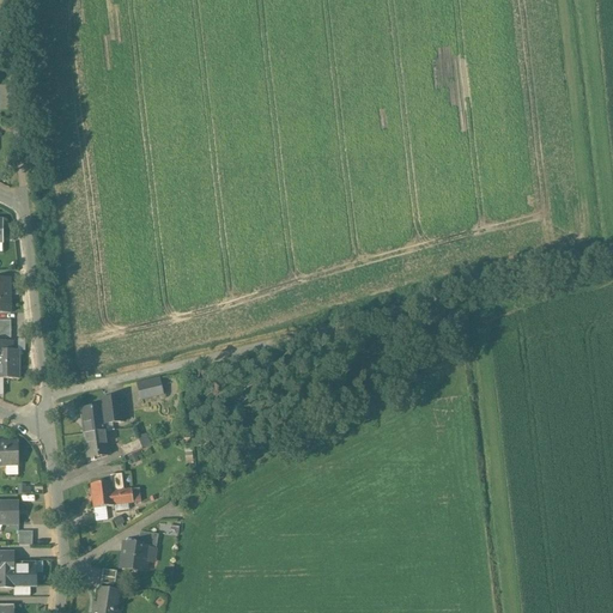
[(10,279),(0,279),(0,313),(11,314),(10,279)]
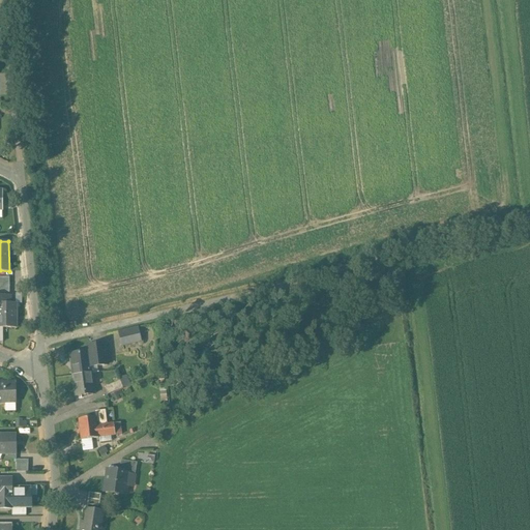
[(9,277),(0,277),(0,293),(9,293),(9,277)]
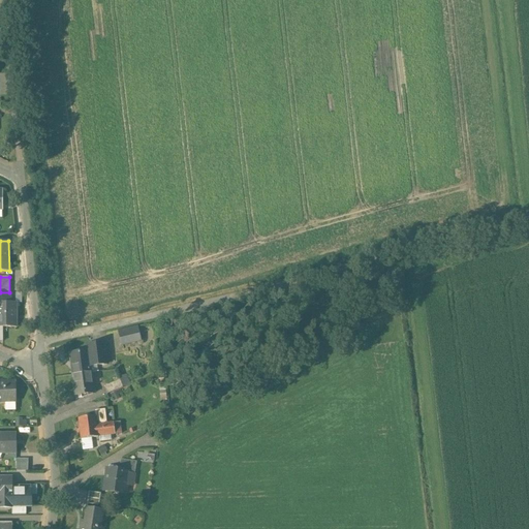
[(9,304),(0,303),(0,327),(16,328),(16,304),(9,304)]
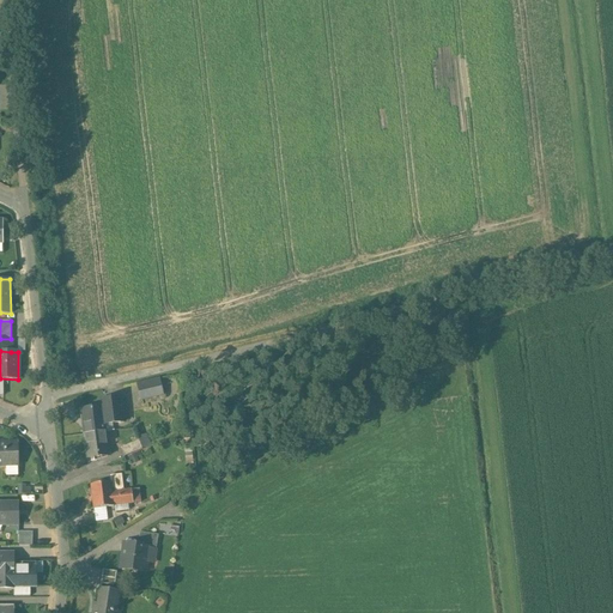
[(135,384),(139,402),(163,396),(158,378),(135,384)]
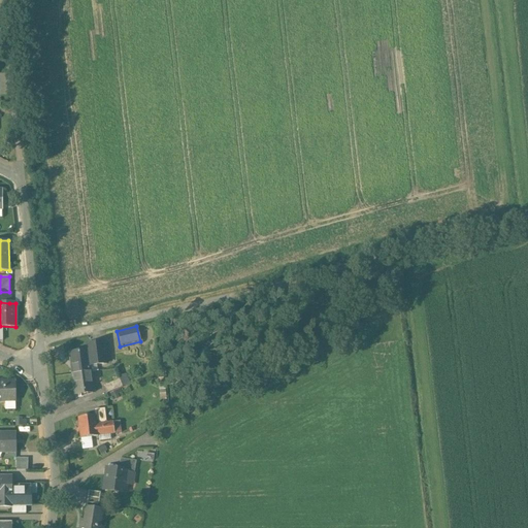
[(84,345),(85,353),(88,352),(88,353),(105,351),(104,343),(84,345)]
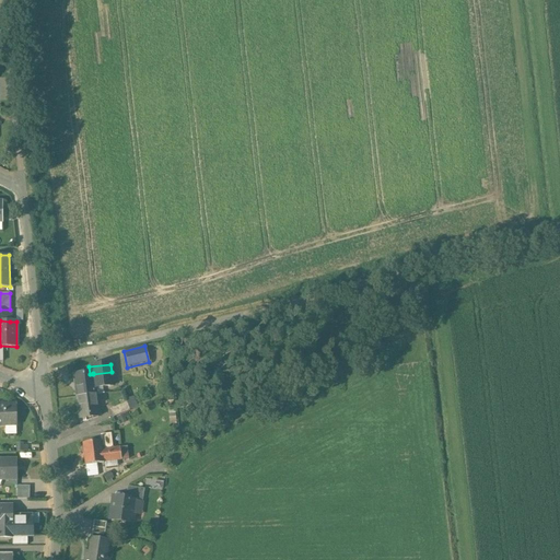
[(112,372),(93,374),(95,386),(118,383),(120,383),(118,371),(112,372)]
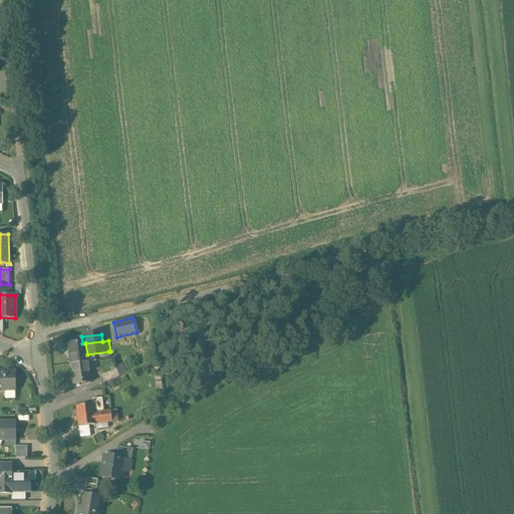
[(82,343),(69,344),(71,364),(88,362),(87,359),(87,354),(85,343),(85,342),(82,343)]
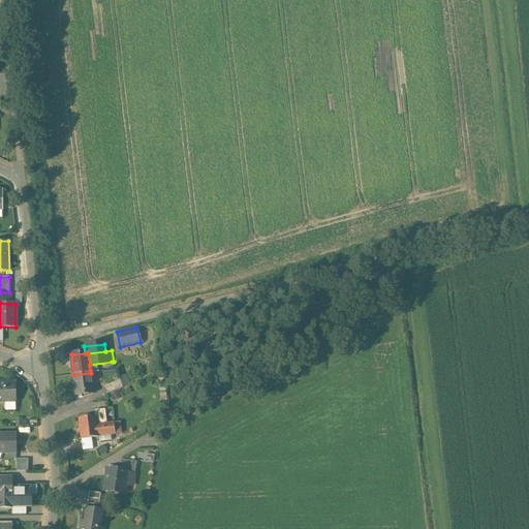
[(112,362),(100,363),(101,369),(101,370),(113,369),(112,362)]
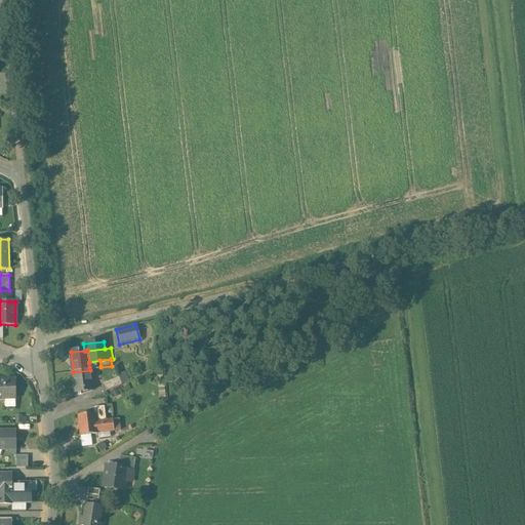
[(73,372),(75,393),(92,391),(90,370),(73,372)]
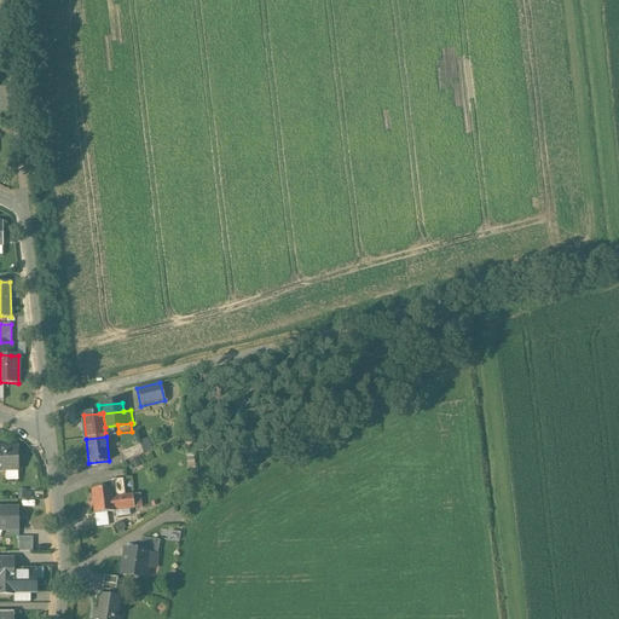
[(139,445),(122,452),(126,461),(144,453),(139,445)]
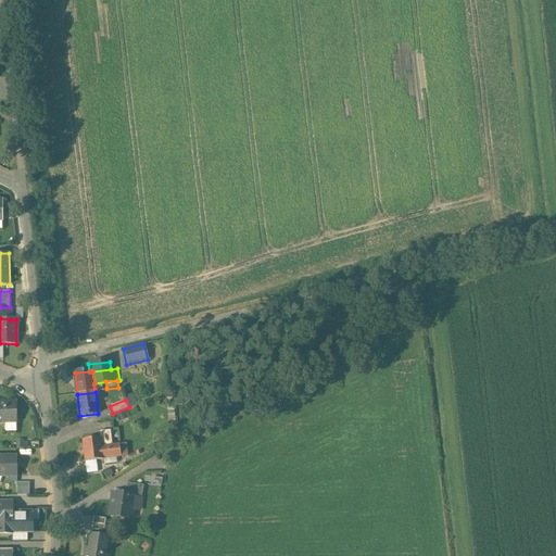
[(0,421),(16,421),(15,402),(0,402),(0,421)]
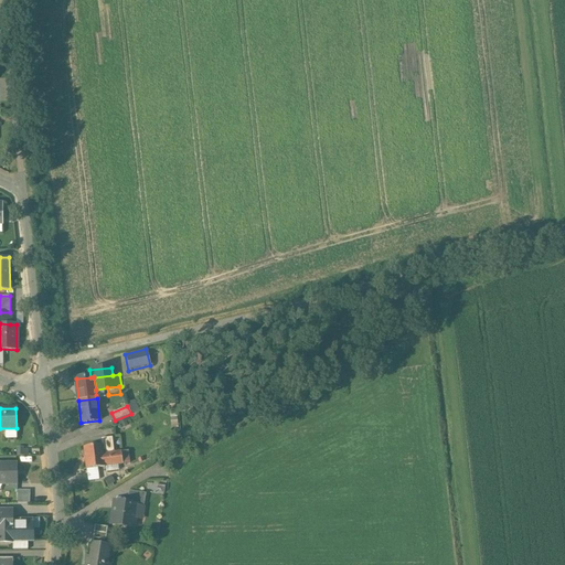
[(113,437),(100,439),(102,445),(103,445),(104,454),(114,452),(113,437)]
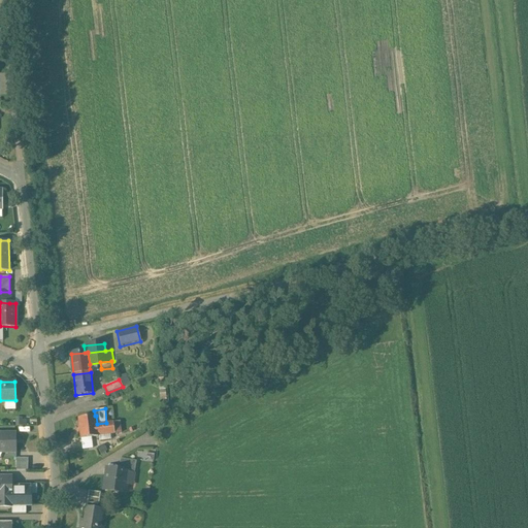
[(95,416),(78,418),(80,438),(98,436),(98,435),(97,424),(96,416),(95,416)]
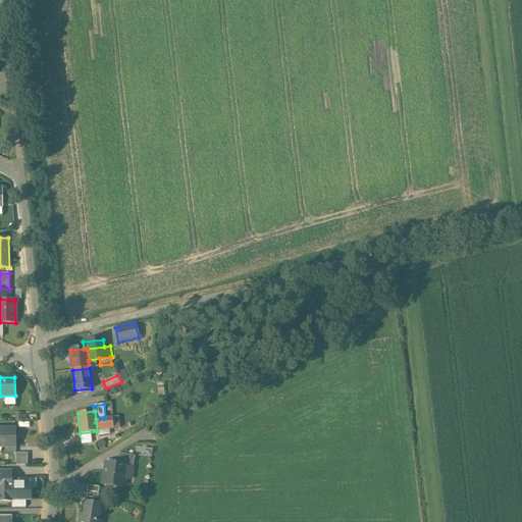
[(105,418),(96,419),(97,430),(113,428),(112,418),(105,418)]
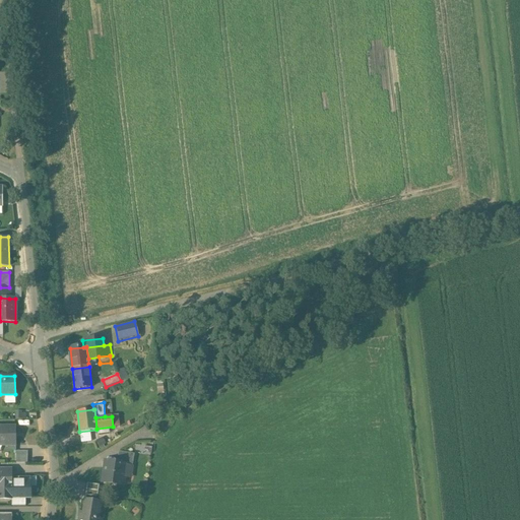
[(16,445),(15,427),(0,427),(0,442),(1,443),(1,446),(16,445)]
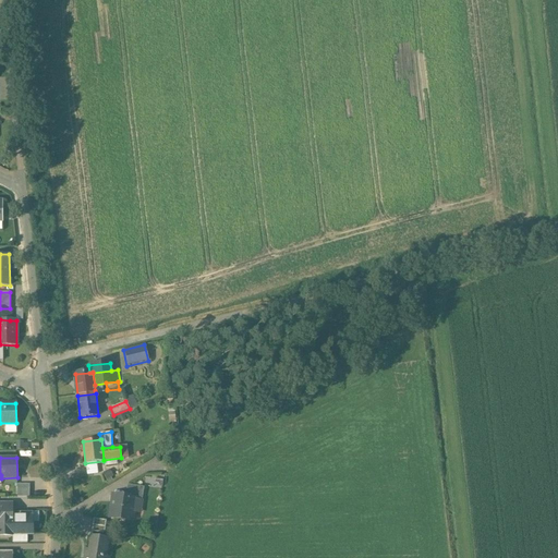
[(29,484),(16,484),(17,497),(29,497),(29,484)]
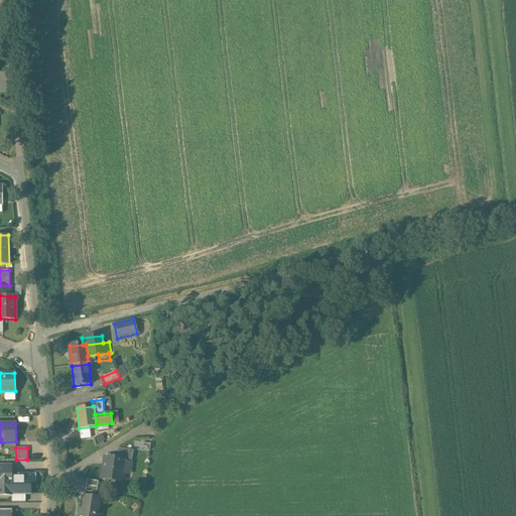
[(133,450),(118,448),(116,460),(126,461),(126,462),(131,463),(133,450)]
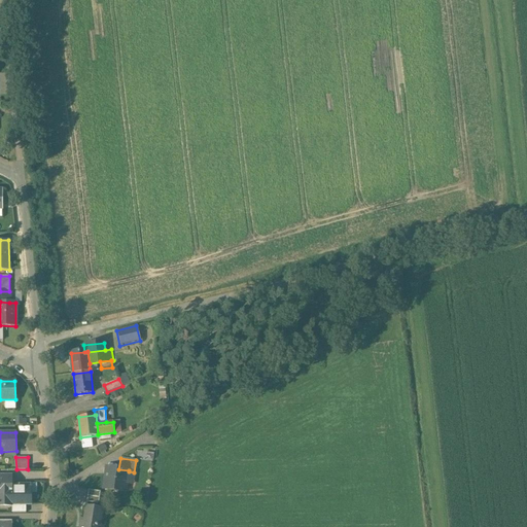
[(118,469),(107,467),(104,489),(124,492),(125,484),(127,484),(129,471),(129,470),(118,469)]
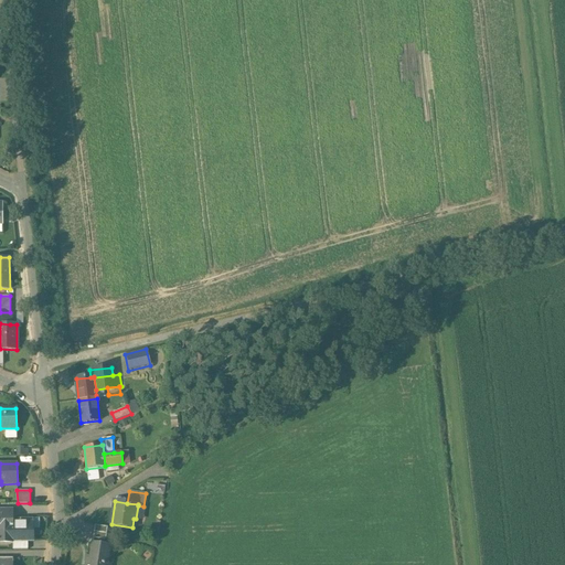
[(12,510),(0,510),(0,531),(12,531),(12,519),(12,510)]
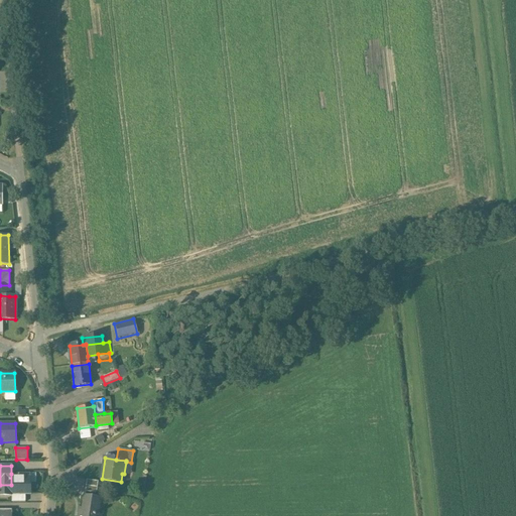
[(30,474),(11,474),(11,485),(12,495),(25,495),(30,494),(30,474)]
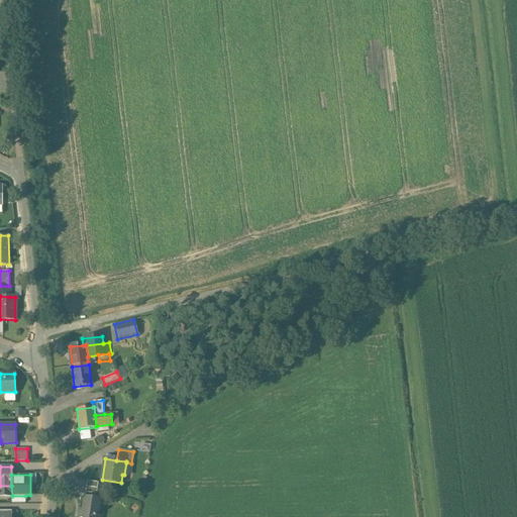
[(11,486),(0,486),(0,496),(11,496),(12,496),(11,486)]
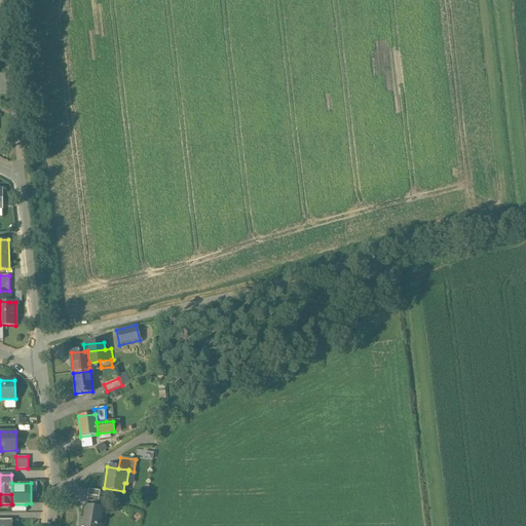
[(102,508),(85,504),(84,518),(81,518),(79,525),(102,525),(98,524),(100,508),(102,508)]
